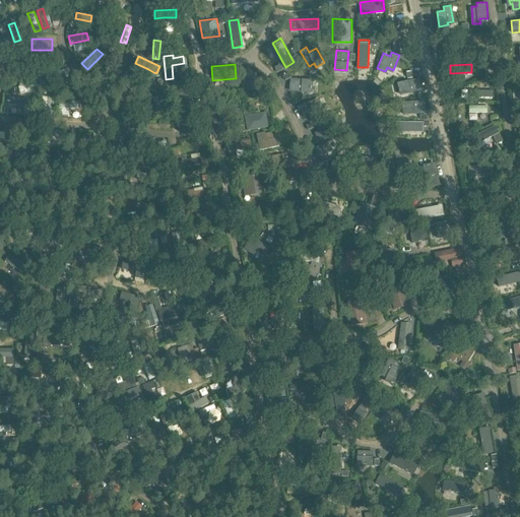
[(67,67),(45,70),(47,78),(68,74),(67,67)]
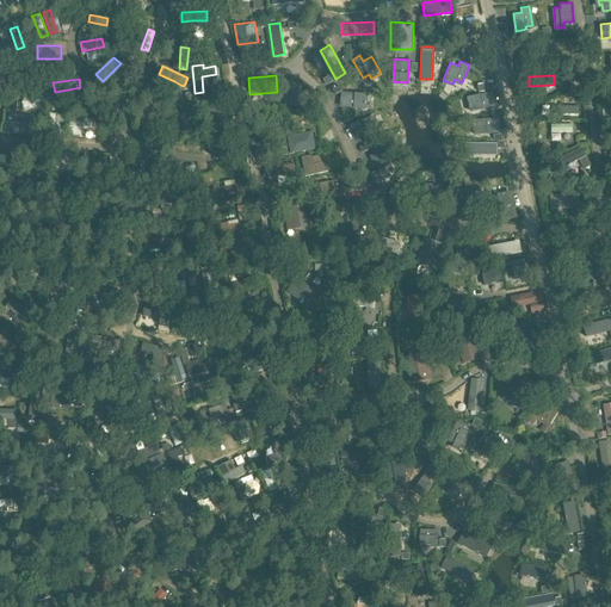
[(301,103),(300,85),(282,86),(283,105),(301,103)]
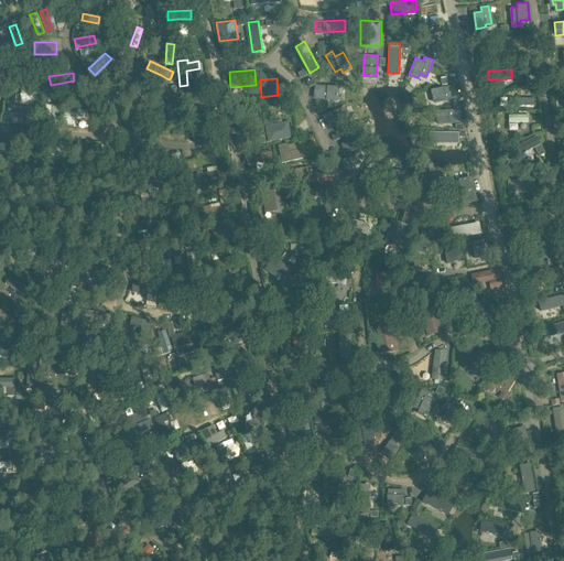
[(143,81),(138,86),(148,98),(152,104),(158,99),(143,81)]
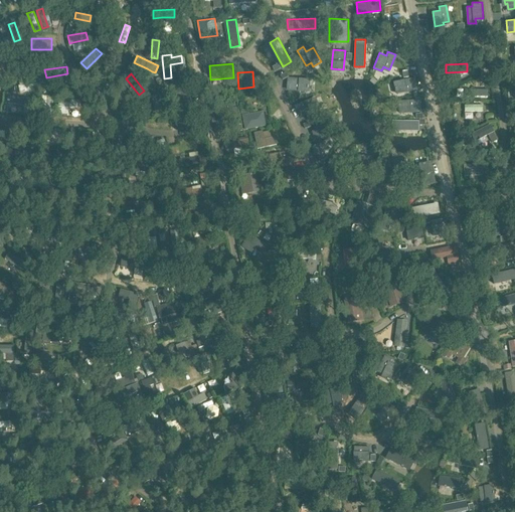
[(288,76),(287,88),(308,90),(309,77),(288,76)]
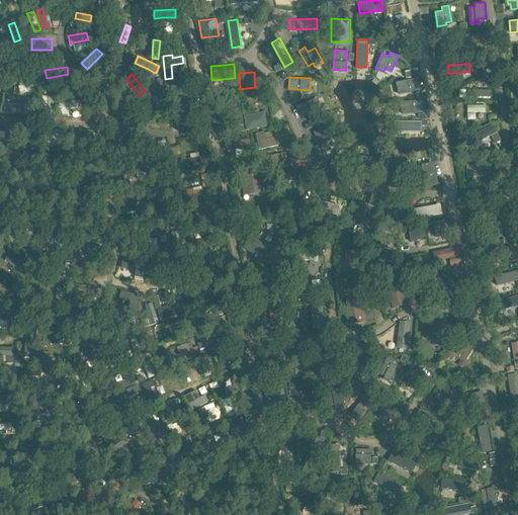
[(418,77),(396,81),(398,93),(421,89),(418,77)]
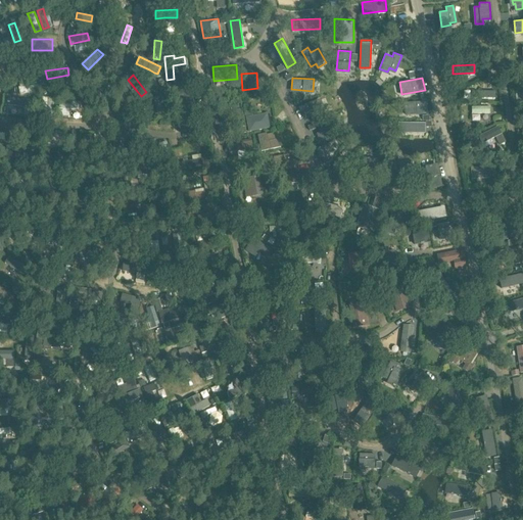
[(192,106),(188,86),(170,90),(172,99),(181,97),(183,108),(192,106)]
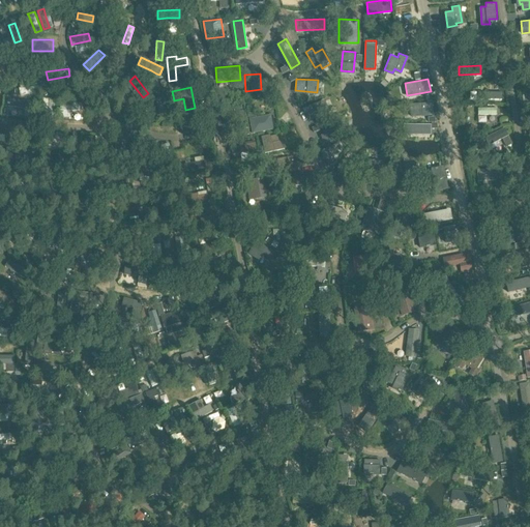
[(116,94),(114,100),(117,103),(122,105),(124,106),(133,109),(136,103),(116,94)]
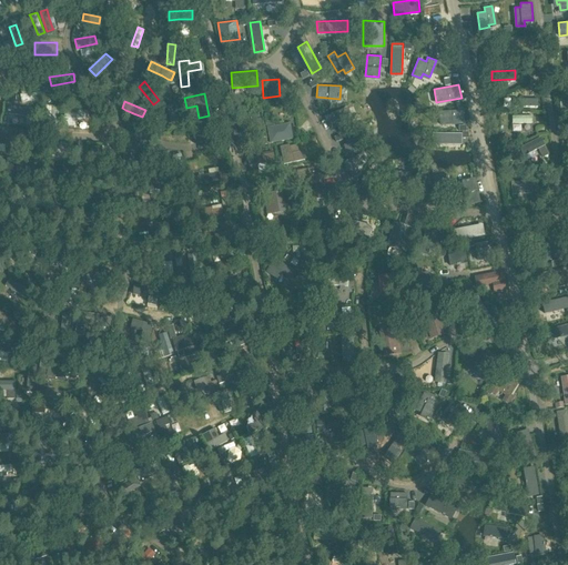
[(9,102),(8,111),(32,114),(33,107),(9,102)]
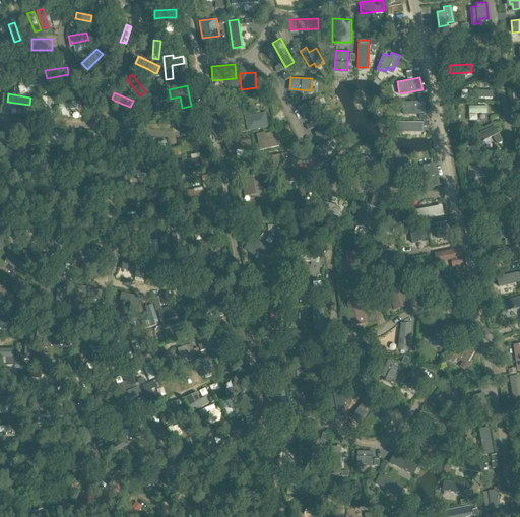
[(158,93),(152,94),(156,111),(163,109),(158,93)]
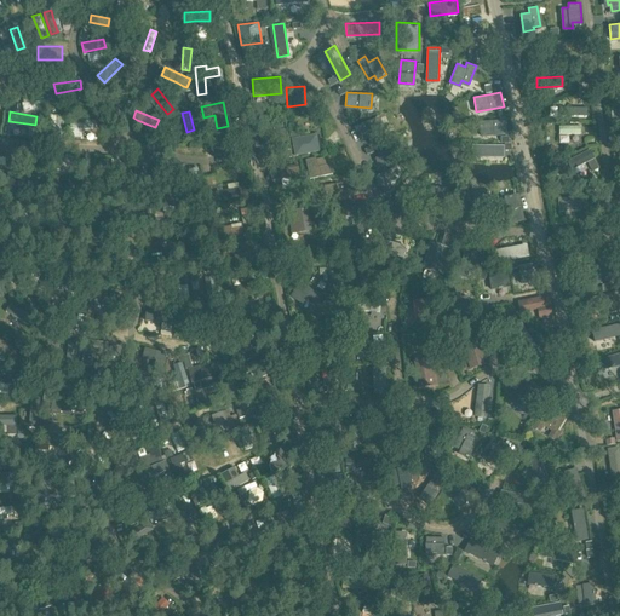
[(70,116),(70,126),(82,126),(93,127),(93,117),(70,116)]
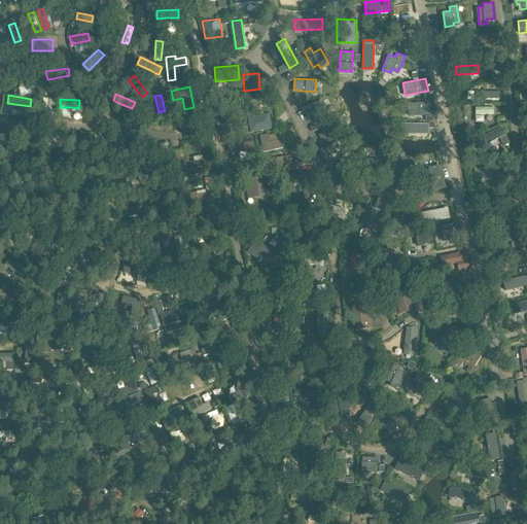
[(322,99),(302,107),(306,118),(326,110),(322,99)]
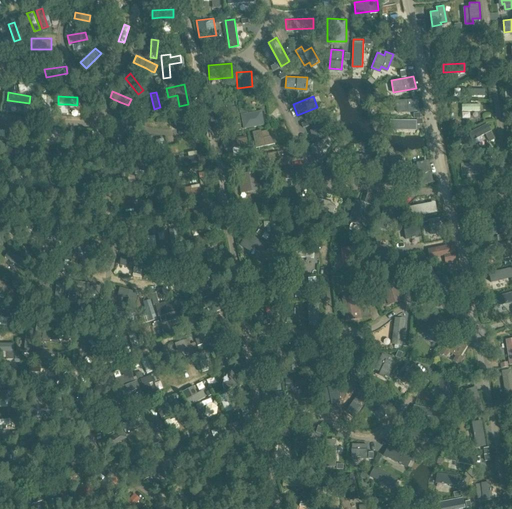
[(418,97),(395,100),(397,112),(419,110),(418,97)]
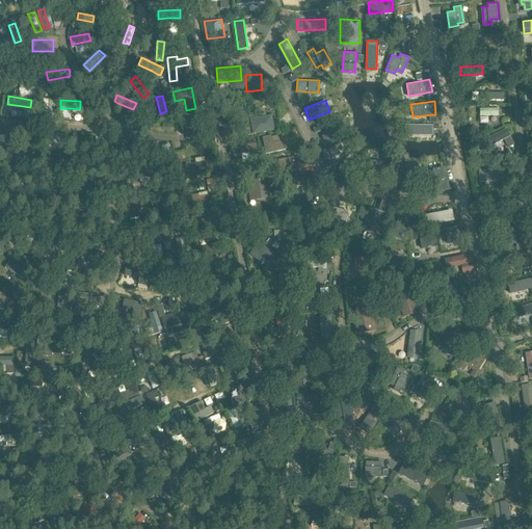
[(245,103),(227,106),(228,112),(240,110),(241,118),(247,117),(245,103)]
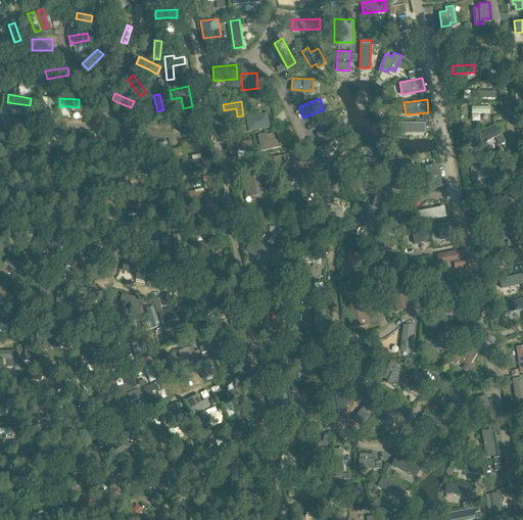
[(251,114),(246,115),(248,129),(269,125),(268,119),(267,111),(252,114),(251,114)]
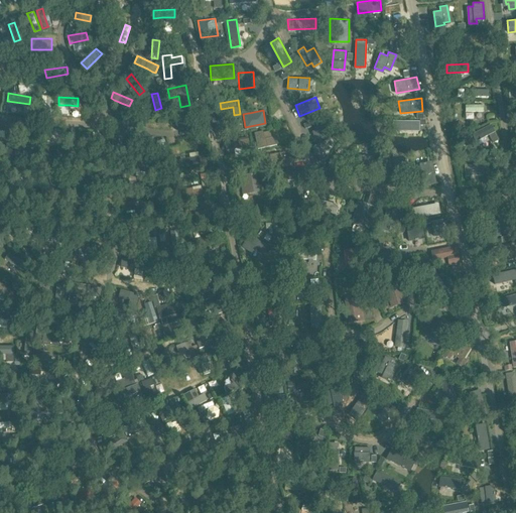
[(315,129),(312,131),(314,137),(331,130),(329,125),(333,124),(329,115),(312,122),(315,129)]
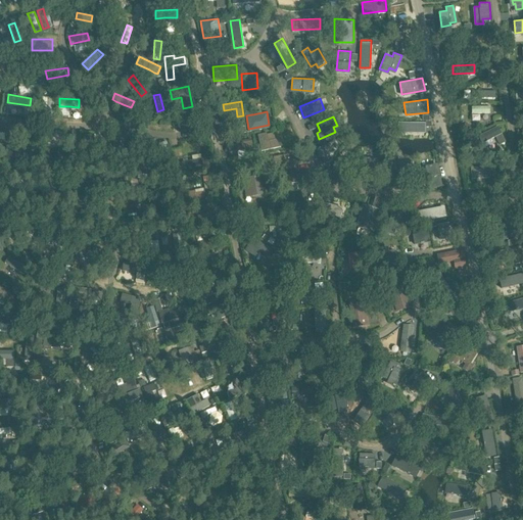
[(398,122),(398,132),(425,132),(425,122),(398,122)]
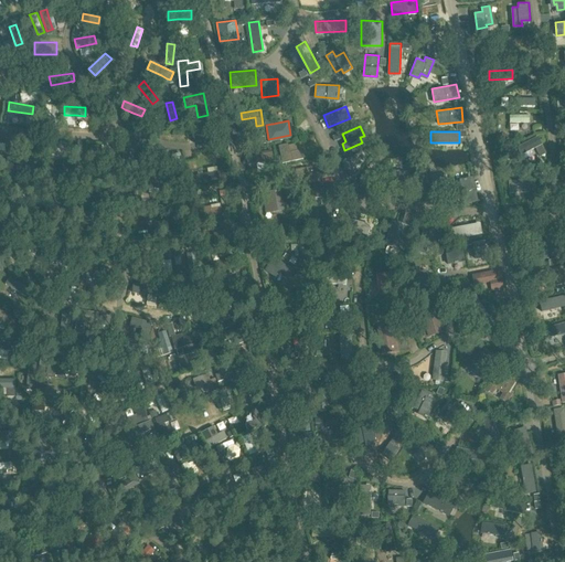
[(535,146),(540,155),(545,151),(537,135),(516,146),(520,154),(535,146)]
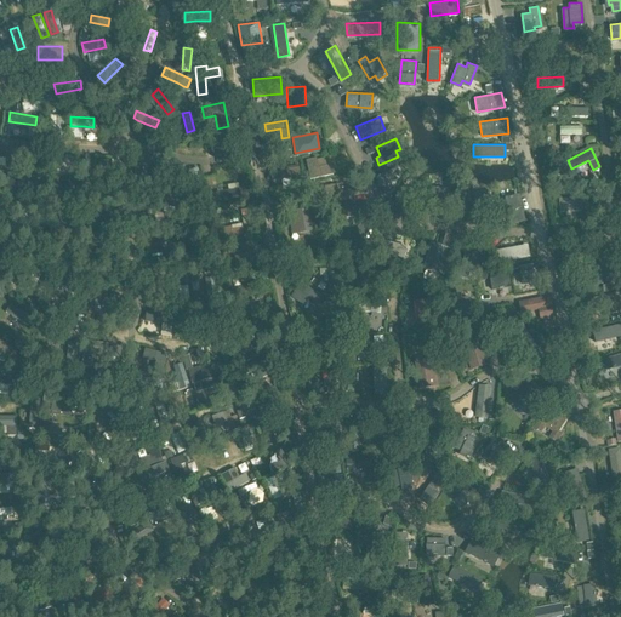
[(51,150),(51,159),(74,161),(74,153),(51,150)]
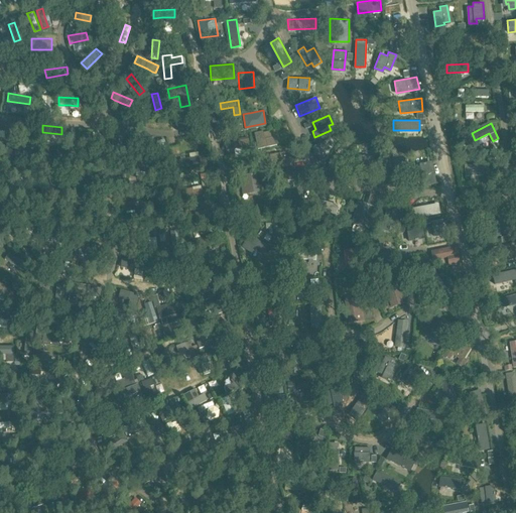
[(262,129),(254,131),(258,146),(276,142),(275,135),(271,136),(264,137),(263,131),(262,129)]
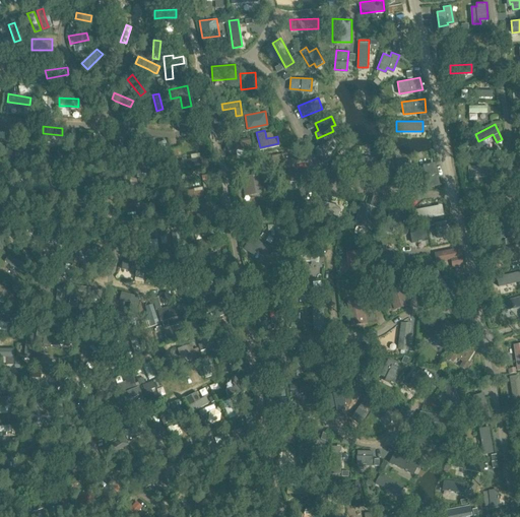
[(87,159),(94,160),(95,137),(87,136),(87,150),(87,159)]
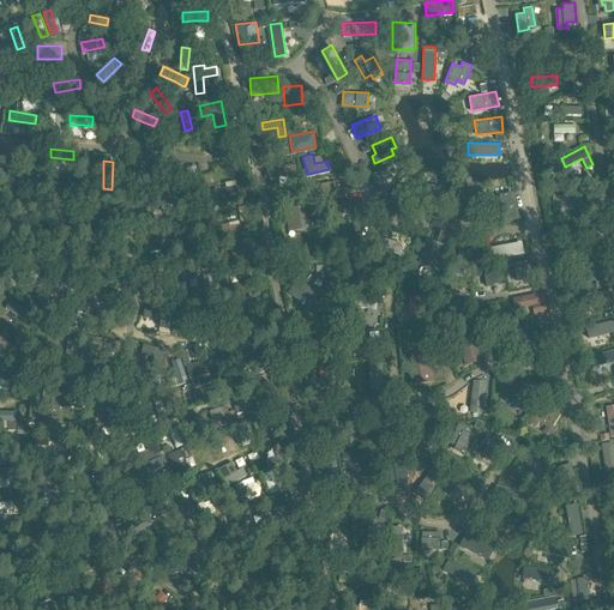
[(133,161),(132,181),(143,182),(144,161),(133,161)]
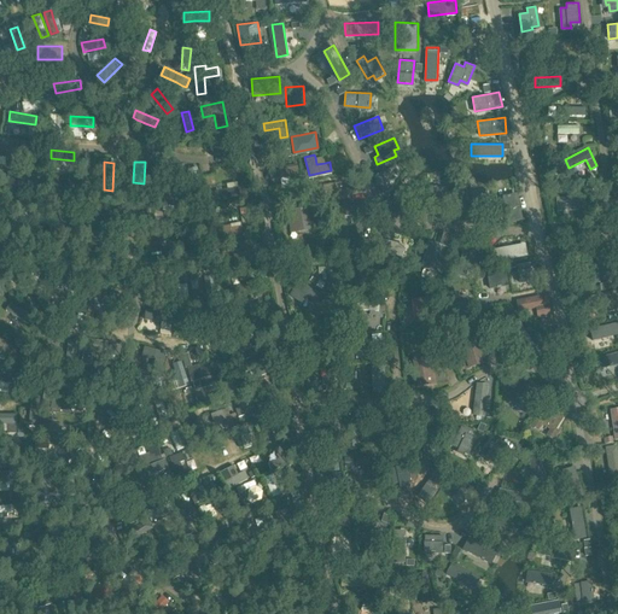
[(297,162),(269,167),(272,177),(299,173),(297,162)]
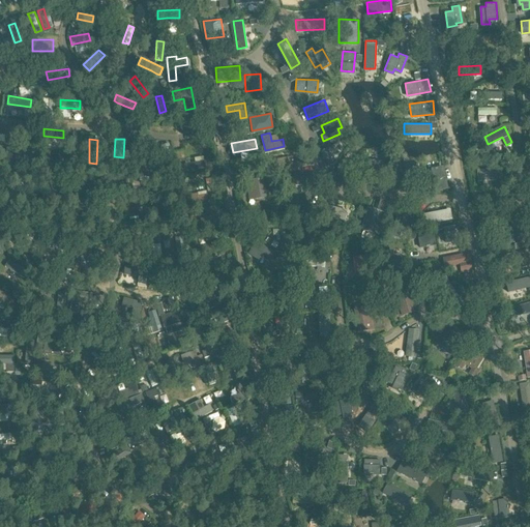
[(169,142),(160,144),(166,167),(174,165),(169,142)]
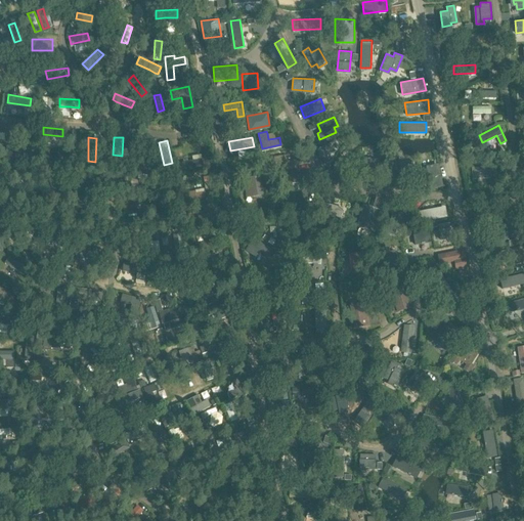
[(335,149),(331,141),(317,148),(323,161),(332,158),(330,153),(335,149)]
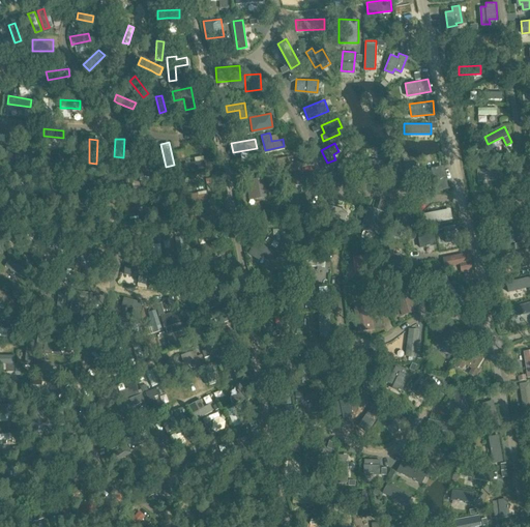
[(185,163),(176,165),(177,172),(207,166),(206,158),(204,158),(195,160),(189,162),(185,163)]
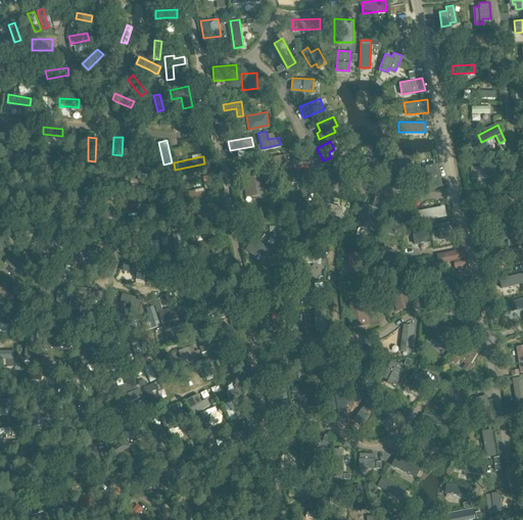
[(340,156),(332,176),(343,180),(350,160),(340,156)]
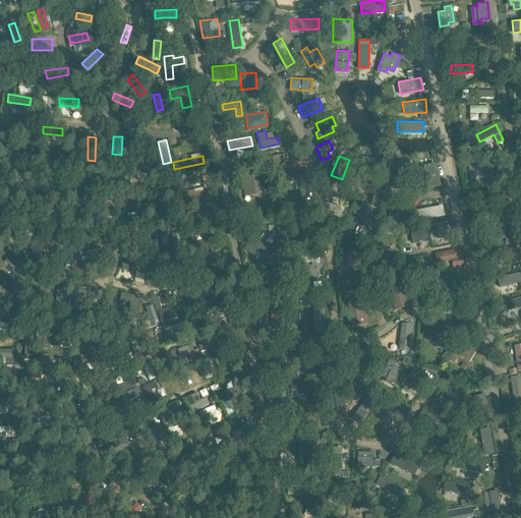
[(362,156),(359,178),(370,180),(373,158),(362,156)]
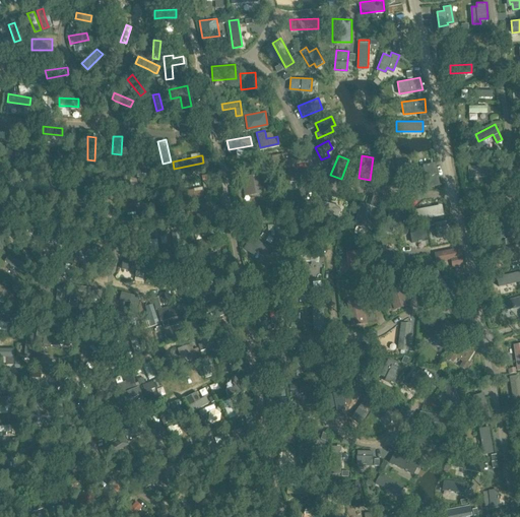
[(272,159),(268,159),(269,167),(294,165),(294,157),(276,158),(272,159)]
